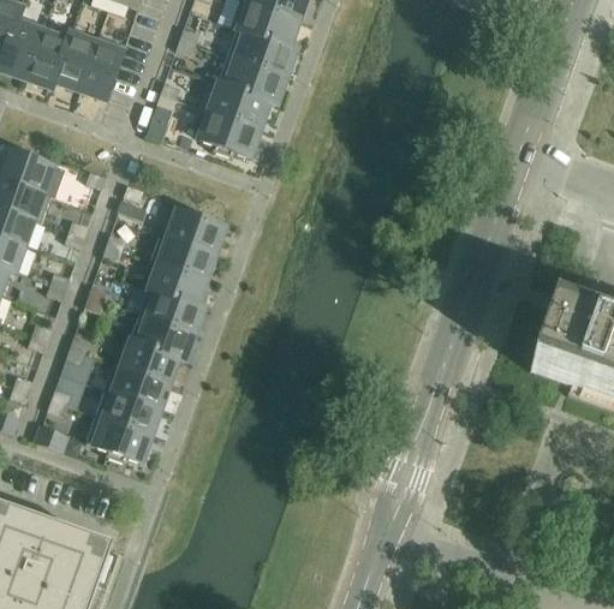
[(0,69),(0,70),(24,1),(21,0),(0,0),(0,53),(4,55),(0,66),(0,69)]
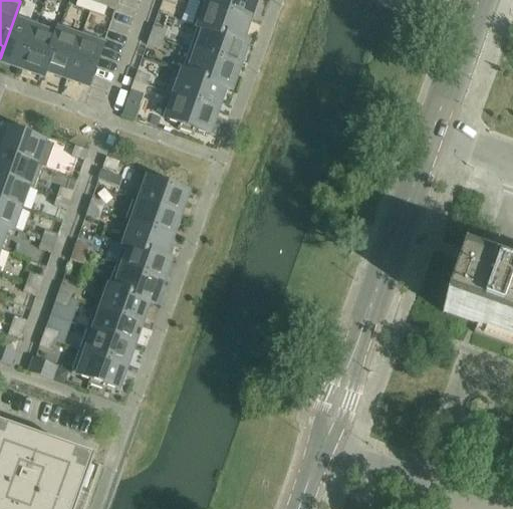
[(90,9),(93,0),(78,0),(77,4),(90,9)]
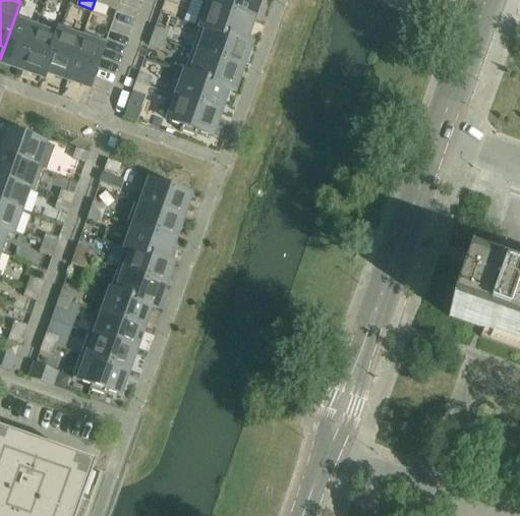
[(109,5),(95,0),(92,9),(106,14),(109,5)]
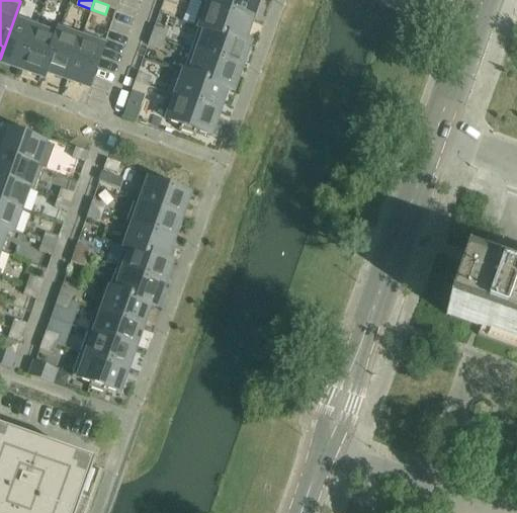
[(243,39),(251,17),(202,0),(194,23),(249,43),(249,41),(243,39)]
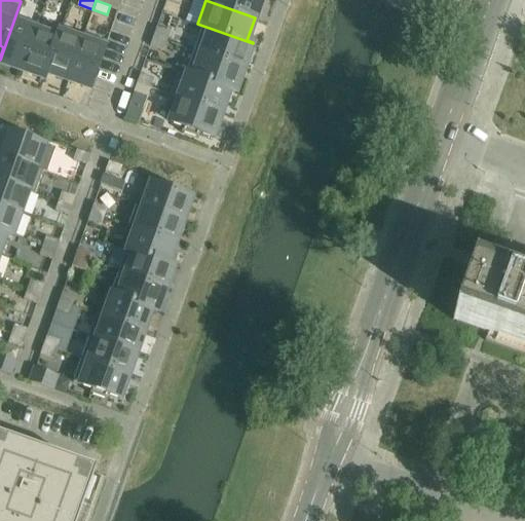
[(255,17),(260,0),(215,0),(214,2),(209,0),(205,0),(255,17)]
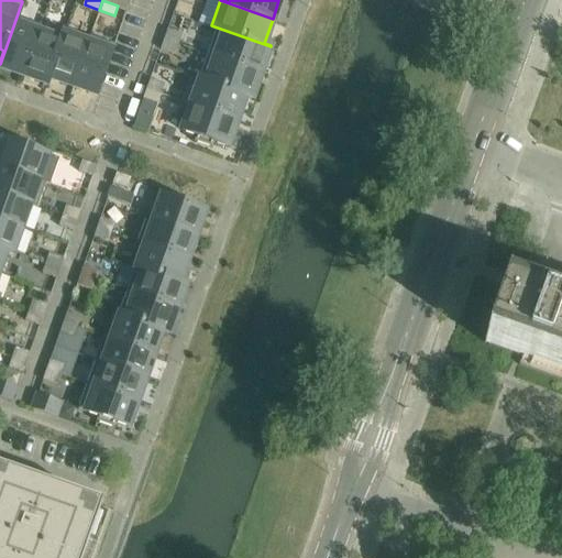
[(24,72),(42,22),(19,14),(23,2),(22,1),(0,64),(24,72)]
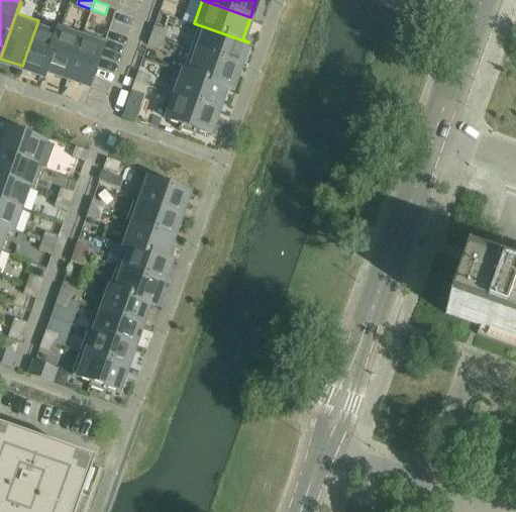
[(43,74),(60,30),(59,29),(57,35),(36,28),(39,21),(38,20),(22,66),(43,74)]
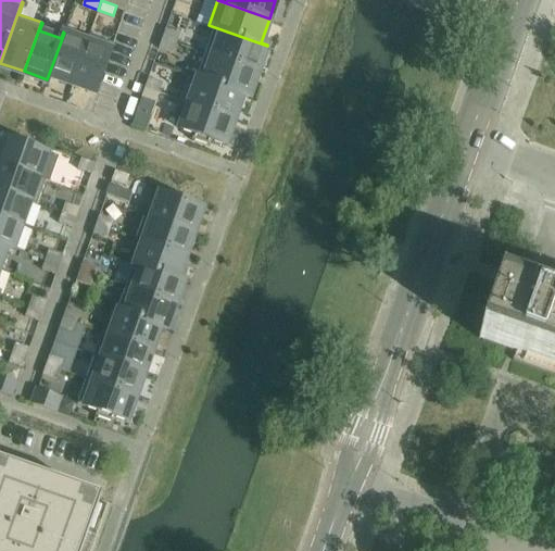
[(259,70),(267,46),(209,25),(209,26),(215,28),(206,51),(259,70)]
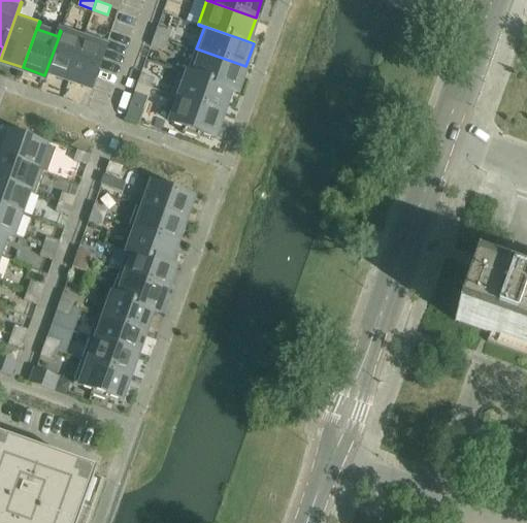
[(158,25),(155,34),(168,39),(171,30),(158,25)]
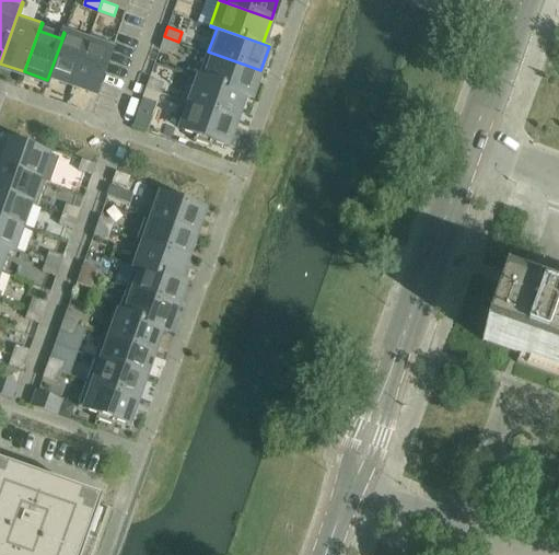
[(73,82),(91,33),(90,32),(86,41),(65,33),(47,80),(48,80),(50,74),(73,82)]
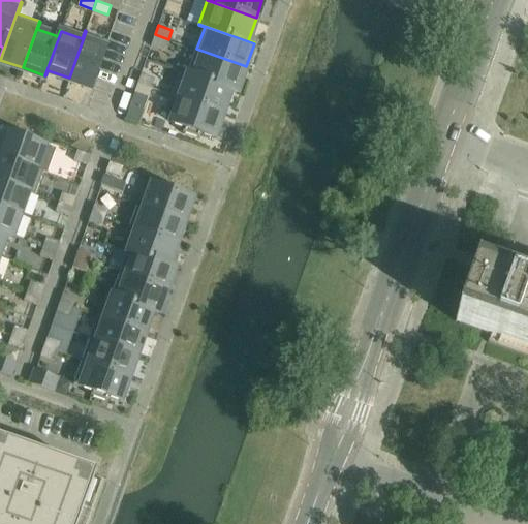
[(109,39),(86,31),(69,78),(92,86),(109,39)]
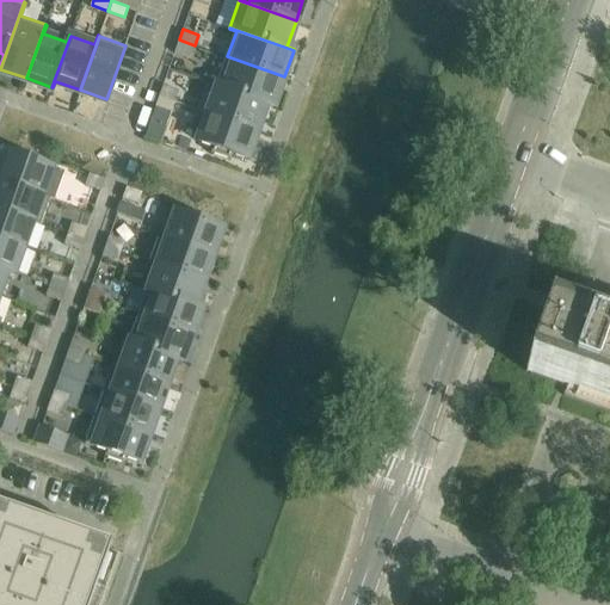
[(191,56),(195,45),(179,39),(176,50),(191,56)]
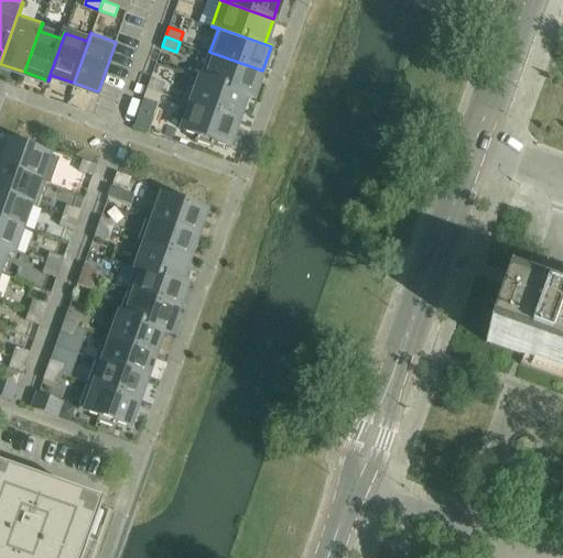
[(253,96),(262,70),(209,52),(201,77),(253,96)]
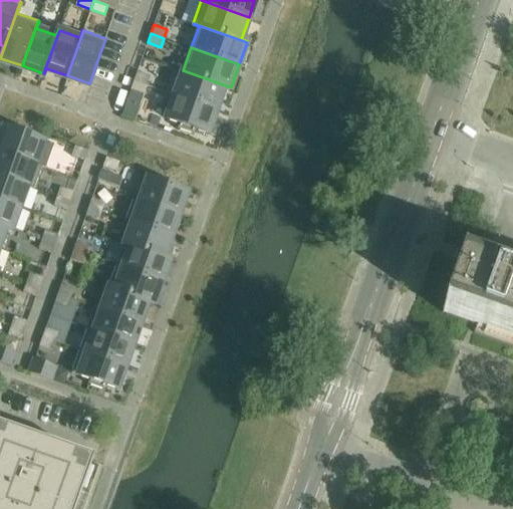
[(138,70),(135,78),(148,83),(151,74),(138,70)]
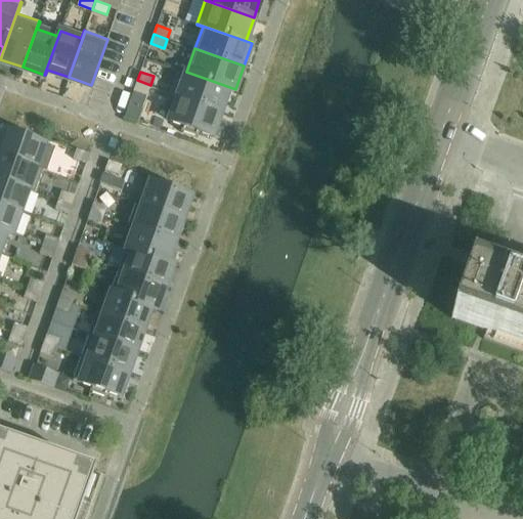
[(234,90),(235,89),(186,72),(185,73),(187,74),(180,95),(221,110),(229,88),(234,90)]
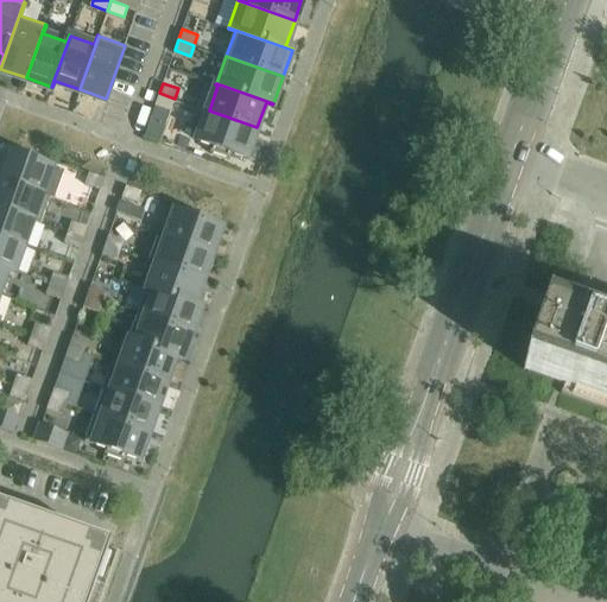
[(171,109),(175,99),(159,93),(156,103),(171,109)]
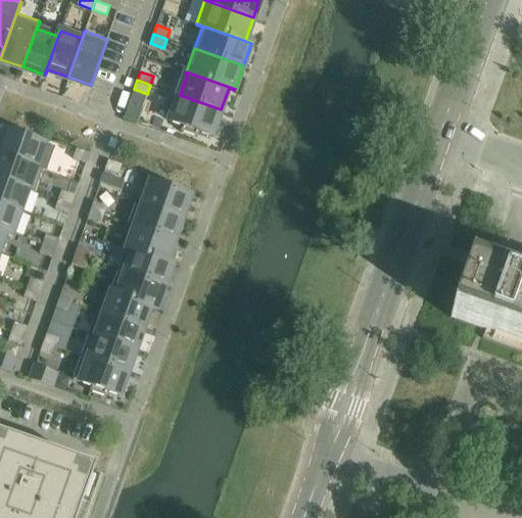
[(212,134),(221,109),(180,95),(171,120),(183,124),(181,129),(198,135),(200,130),(212,134)]
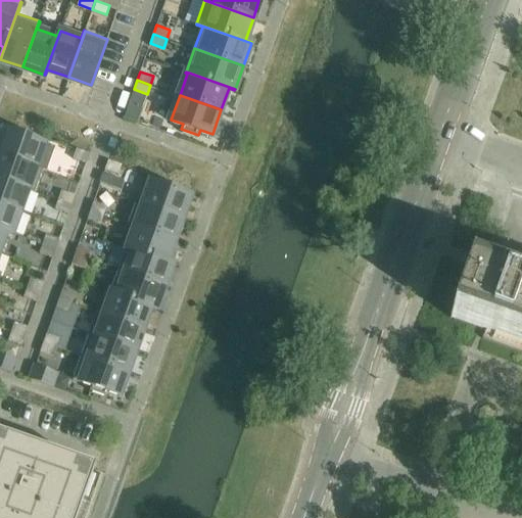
[(6,129),(0,144),(0,151),(44,168),(44,167),(37,163),(44,142),(6,129)]
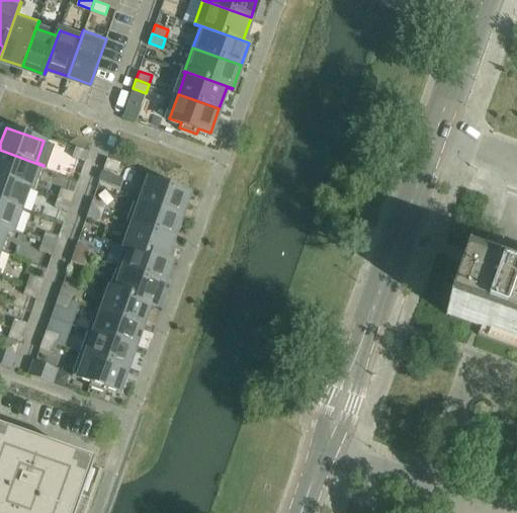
[(73,155),(86,159),(89,150),(77,146),(73,155)]
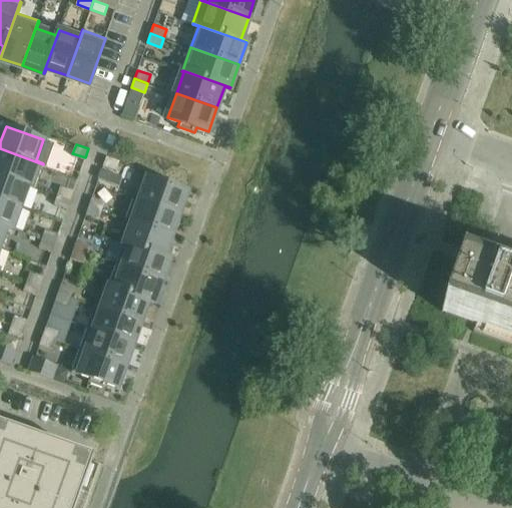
[(43,164),(0,148),(0,173),(35,186),(43,164)]
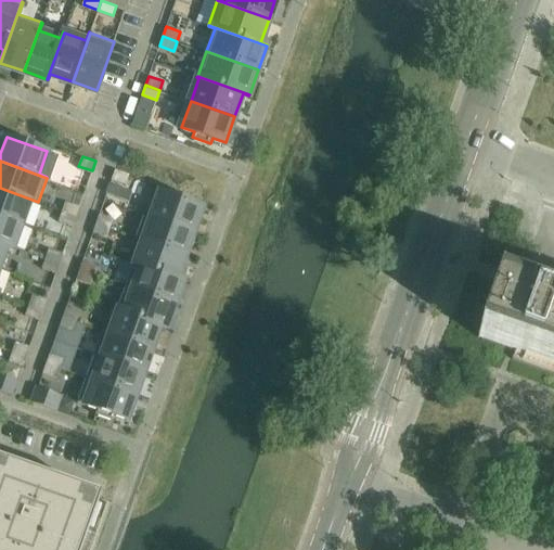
[(127,183),(130,174),(116,168),(113,178),(127,183)]
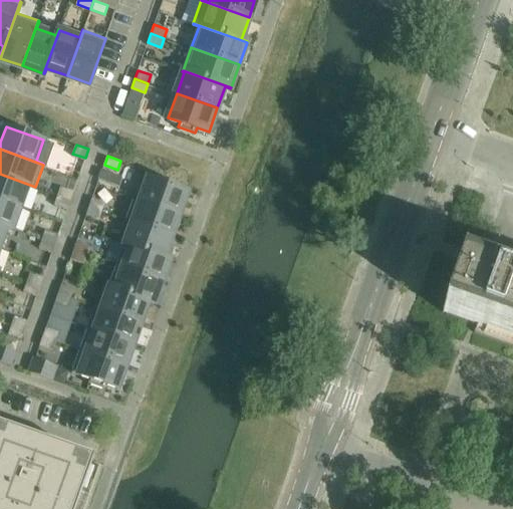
[(35,187),(0,174),(0,198),(20,205),(27,185),(35,188),(35,187)]
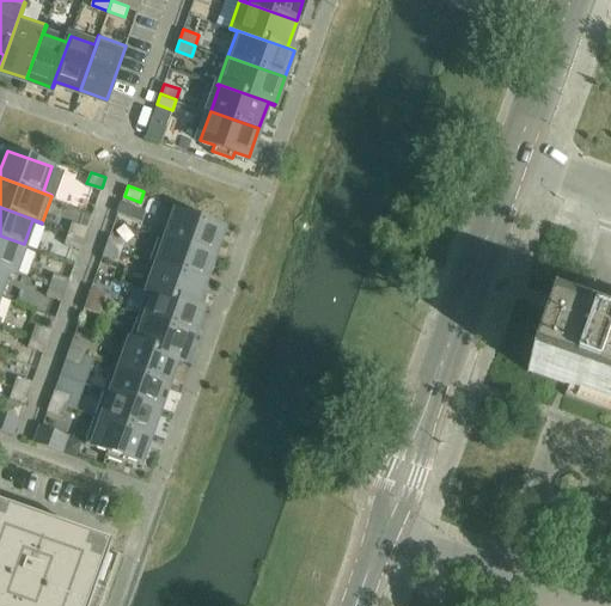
[(170,208),(160,234),(214,253),(224,227),(170,208)]
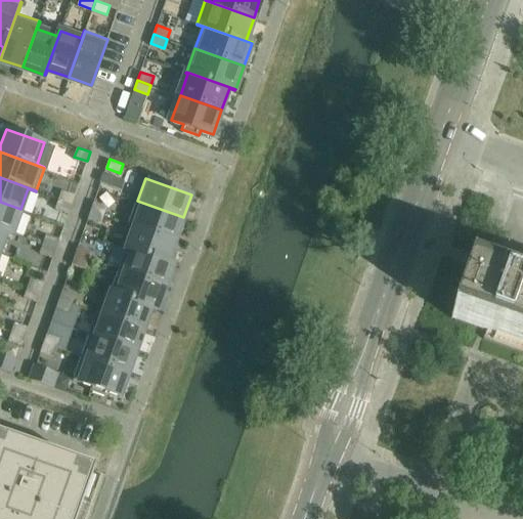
[(62,189),(59,199),(73,203),(76,193),(62,189)]
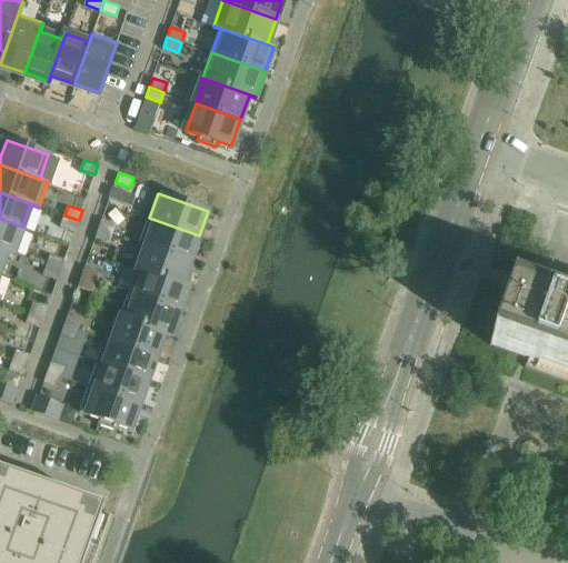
[(75,230),(79,220),(65,215),(61,224),(75,230)]
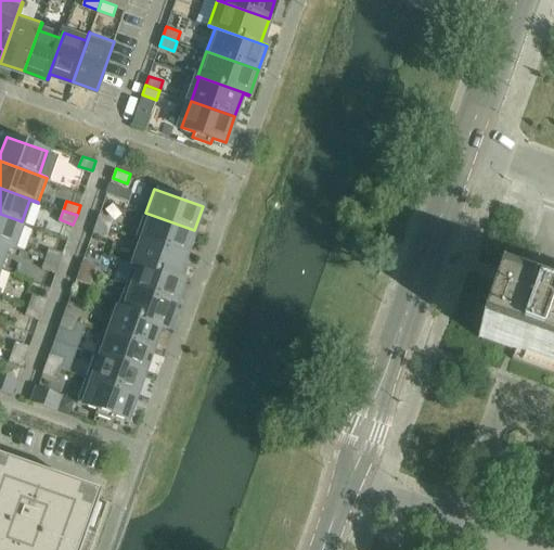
[(100,213),(97,222),(111,227),(114,217),(100,213)]
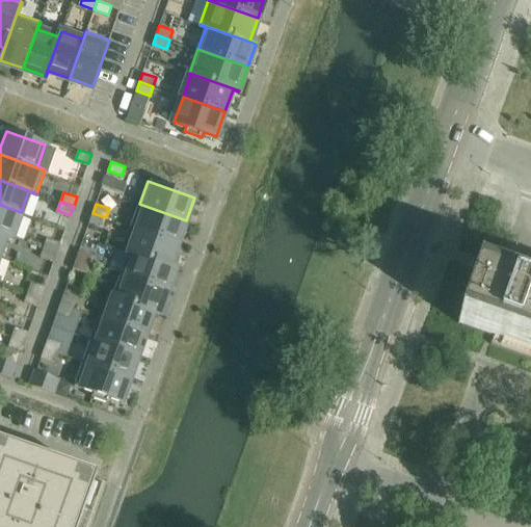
[(178,243),(186,220),(139,204),(131,227),(178,243)]
